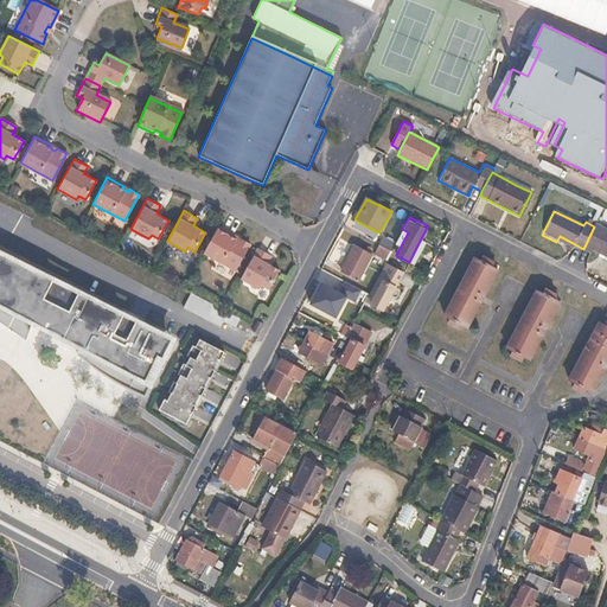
[(606,256),(606,228),(595,223),(594,227),(583,249),(590,253),(593,250),(606,256)]
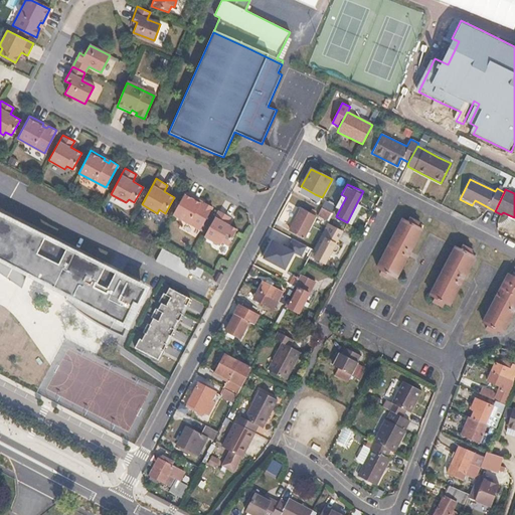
[(212,207),(204,202),(202,205),(198,202),(199,200),(188,194),(185,192),(173,214),(200,229),(212,207)]
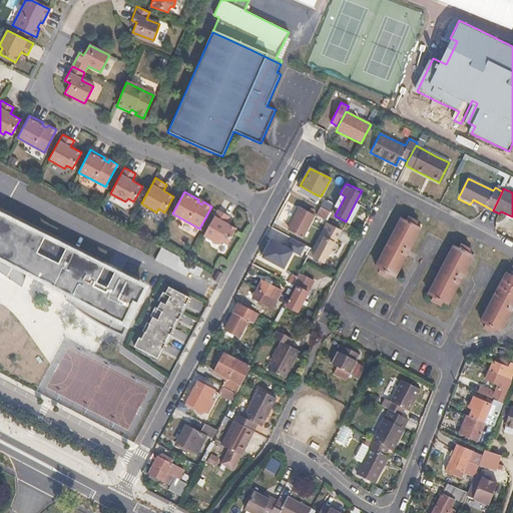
[(486,206),(473,199),(470,204),(483,210),(486,206)]
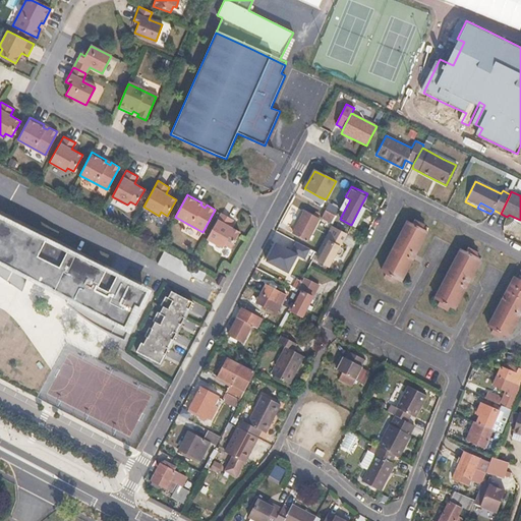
[(339,209),(328,204),(325,211),(335,216),(339,209)]
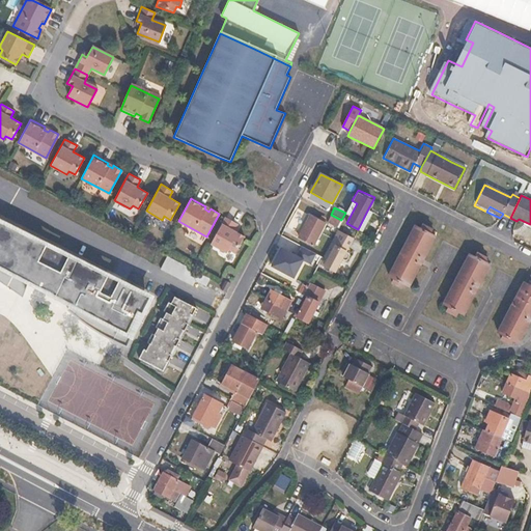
[(372,212),(368,208),(358,229),(362,231),(372,212)]
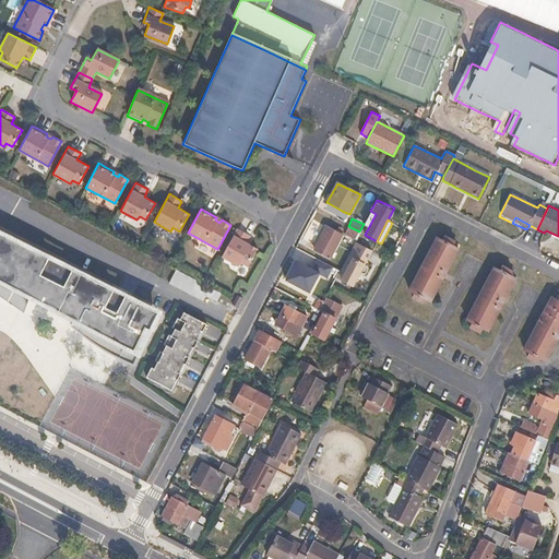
[(355,240),(359,232),(348,226),(344,235),(355,240)]
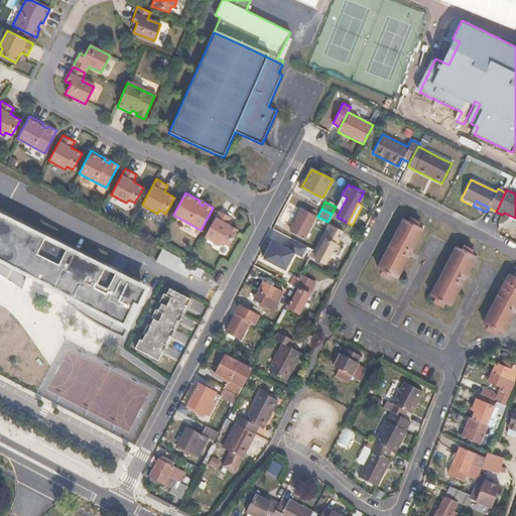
[(311,231),(313,228),(315,224),(312,223),(315,218),(301,210),(296,218),(289,231),(304,239),(308,230),(311,231)]
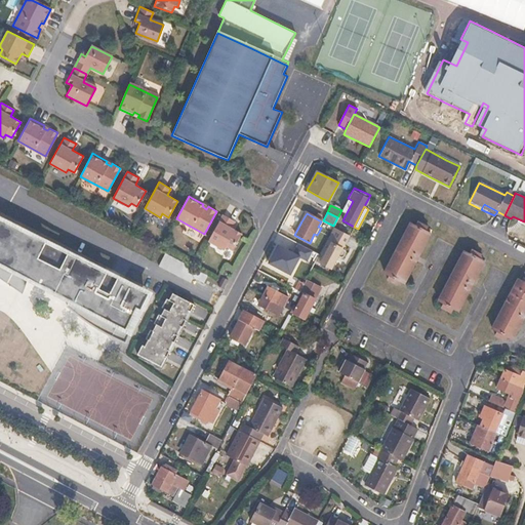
[(241,234),(231,228),(234,221),(223,214),(208,241),(224,250),(227,246),(232,250),(241,234)]
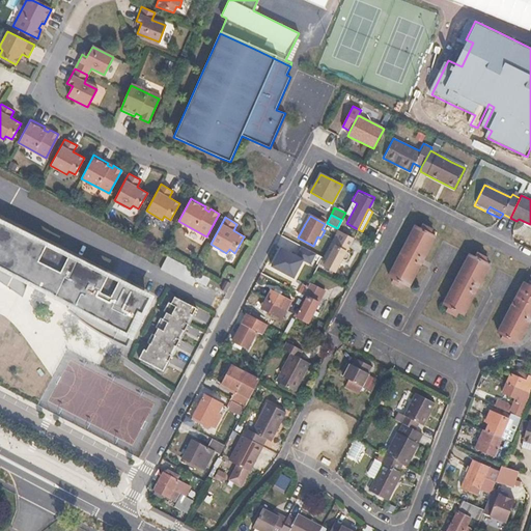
[(27,282),(72,305),(68,312),(80,322),(90,329),(100,335),(115,343),(124,347),(129,339),(132,331),(134,324),(134,318),(133,317),(135,312),(139,312),(147,296),(87,267),(0,223),(0,280),(22,296),(27,282)]
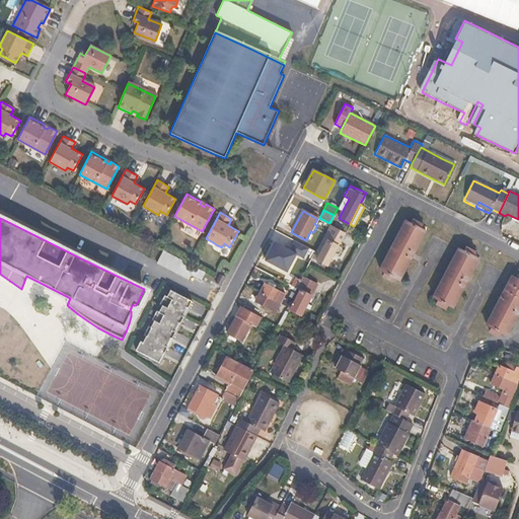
[(412,256),(425,230),(421,227),(423,223),(414,219),(412,223),(405,220),(391,247),(380,269),(384,271),(382,275),(391,280),(393,276),(399,279),(405,268),(412,256)]
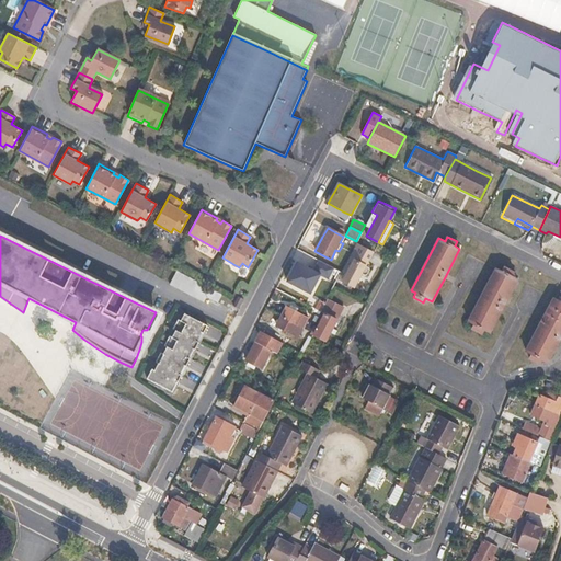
[(338,277),(343,281),(354,259),(366,265),(373,252),(355,243),(338,277)]
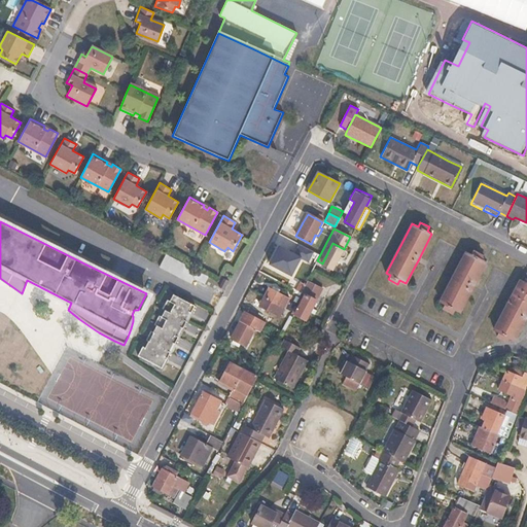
[(332,269),(340,256),(342,257),(343,258),(345,258),(348,253),(347,251),(344,249),(332,243),(322,264),(332,269)]
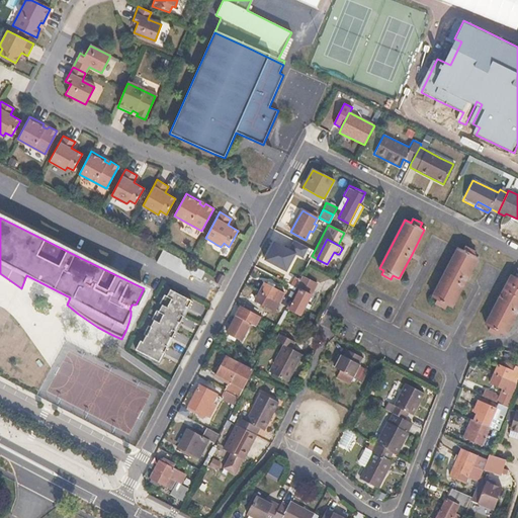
[(309,249),(295,242),(290,251),(304,258),(309,249)]
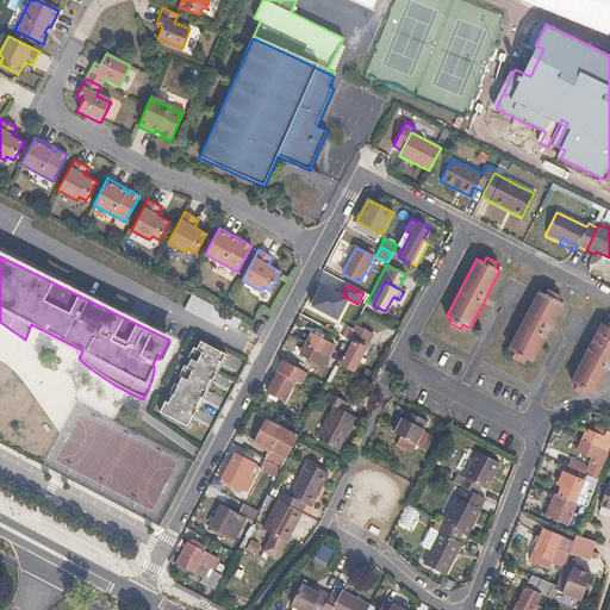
[(337,302),(341,294),(323,286),(312,306),(329,316),(332,309),(336,311),(340,303),(337,302)]
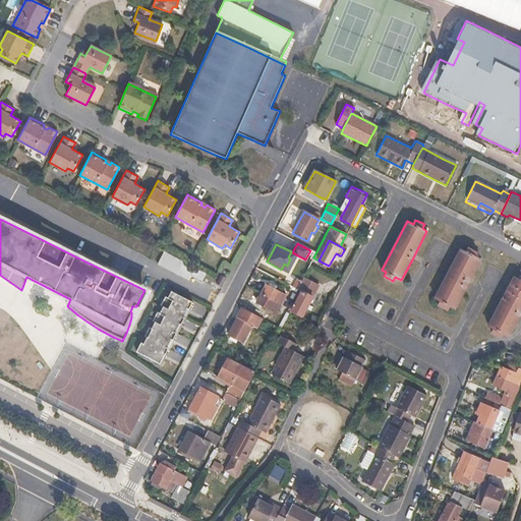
[(467,284),(480,258),(475,255),(477,251),(468,247),(466,251),(461,248),(447,275),(435,297),(440,300),(438,304),(447,309),(450,305),(455,308),(458,301),(467,284)]
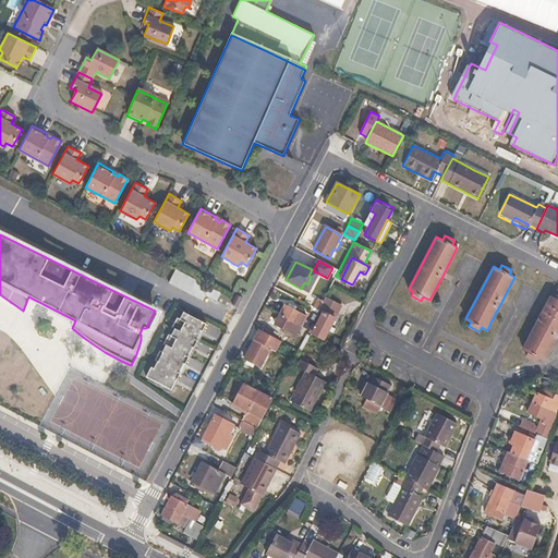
[(220,293),(179,271),(176,270),(169,283),(203,301),(206,294),(217,301),(220,293)]
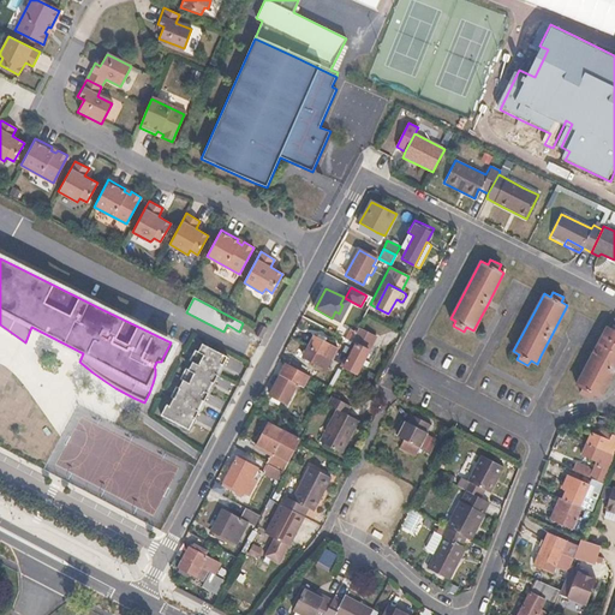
[(261,338),(267,327),(261,323),(255,334),(261,338)]
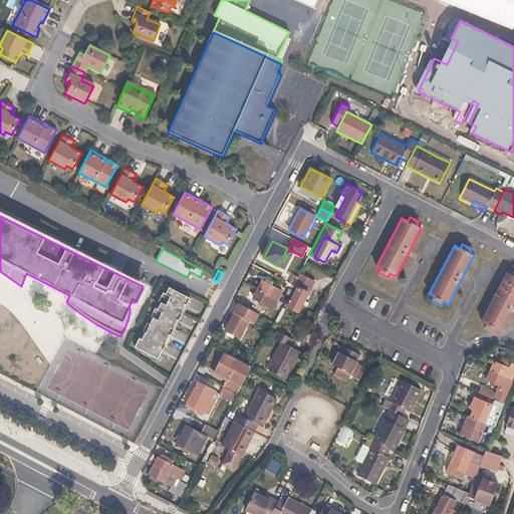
[(507,320),(513,306),(513,272),(513,275),(508,272),(505,280),(496,297),(483,322),(487,324),(485,327),(494,332),(496,329),(501,331),(507,320)]
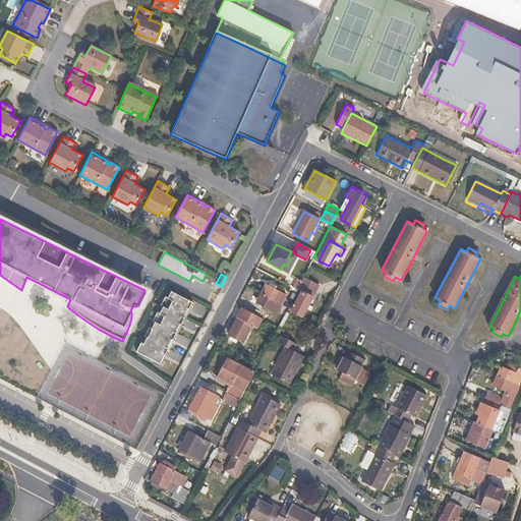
[(302,317),(319,286),(307,281),(291,311),(302,317)]
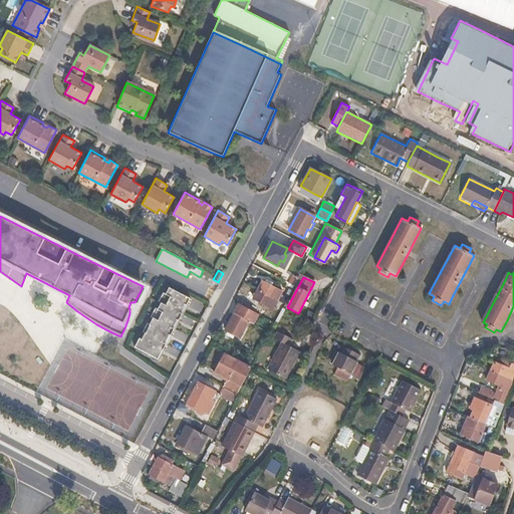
[(278,290),(262,281),(257,290),(274,299),(278,290)]
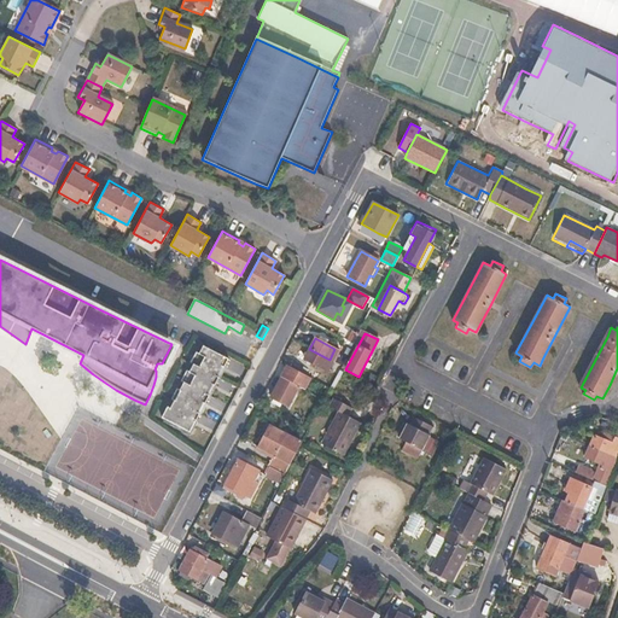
[(227,367),(226,366),(227,363),(229,359),(204,345),(199,354),(197,353),(191,363),(193,365),(190,372),(187,371),(181,382),(184,383),(180,390),(178,389),(172,400),(175,402),(170,409),(168,407),(162,418),(164,419),(163,421),(191,436),(198,423),(197,421),(198,418),(200,414),(202,415),(208,404),(207,403),(208,400),(210,396),(211,396),(217,386),(216,385),(217,382),(220,378),(221,378),(227,367)]
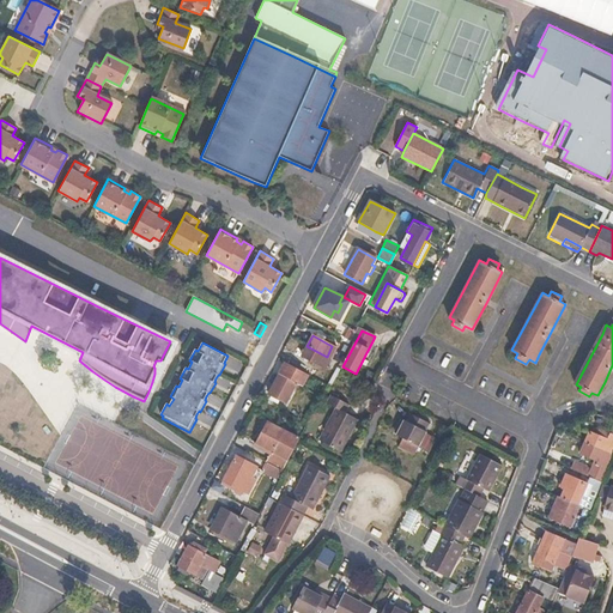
[(327,357),(307,346),(301,357),(321,366),(327,357)]
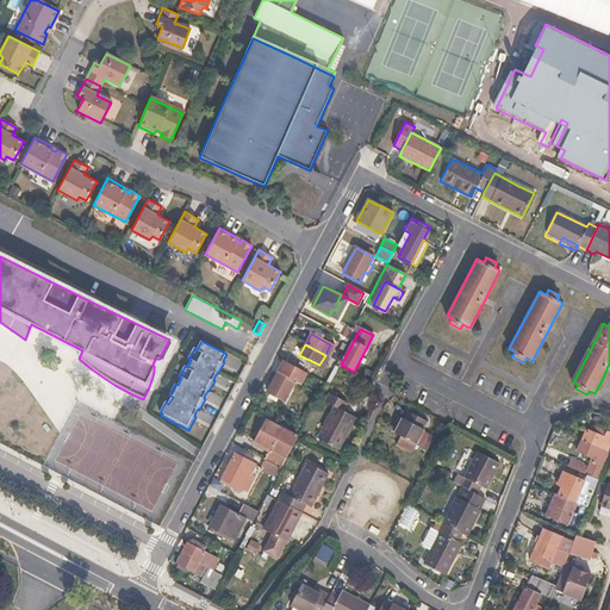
[(292,386),(296,381),(300,384),(306,373),(284,361),(266,392),(284,402),(288,394),(291,396),(296,388),(292,386)]
